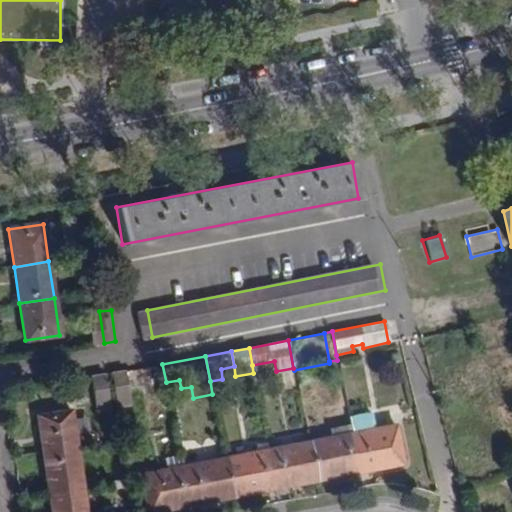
[(155,366),(159,388),(167,387),(166,382),(162,364),(155,366)]
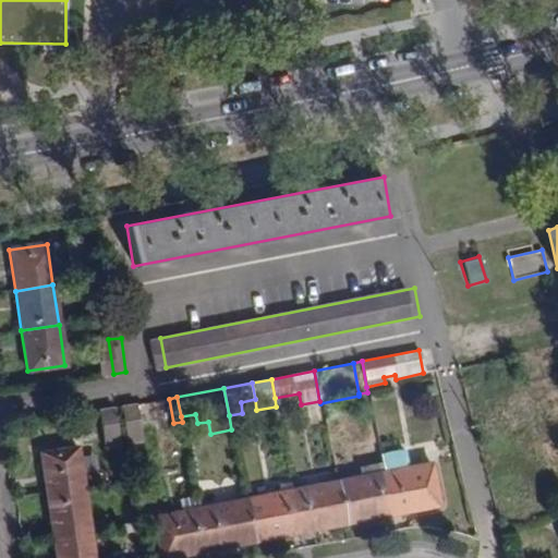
[(142,438),(135,405),(121,409),(126,441),(142,438)]
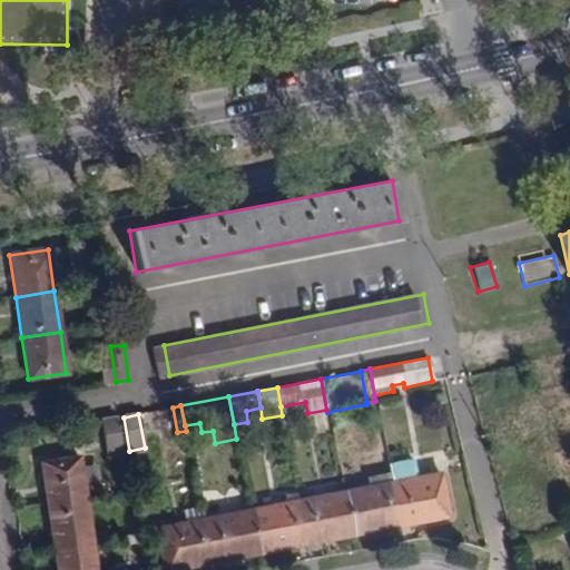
[(121,452),(116,418),(100,420),(106,455),(121,452)]
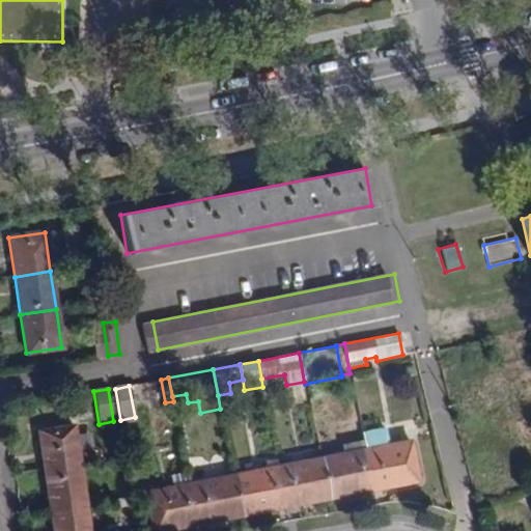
[(38,432),(45,472),(80,466),(74,426),(38,432)]
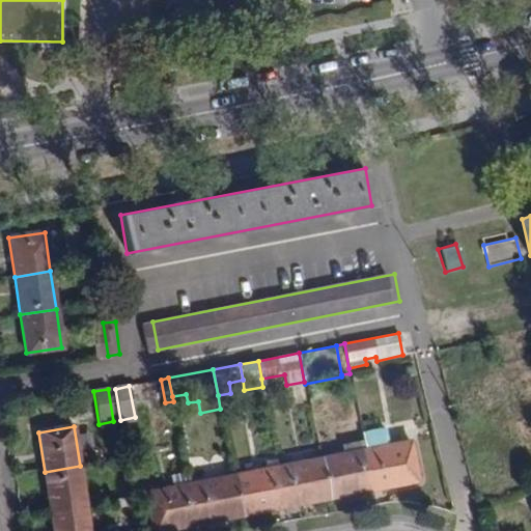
[(384,436),(363,440),(364,449),(385,445),(384,436)]
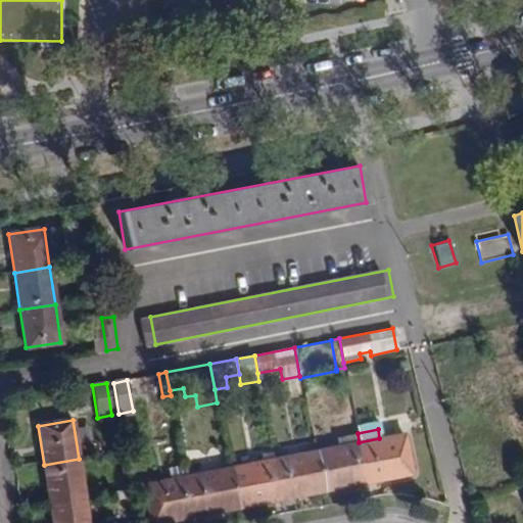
[(359,442),(358,433),(337,437),(338,446),(359,442)]
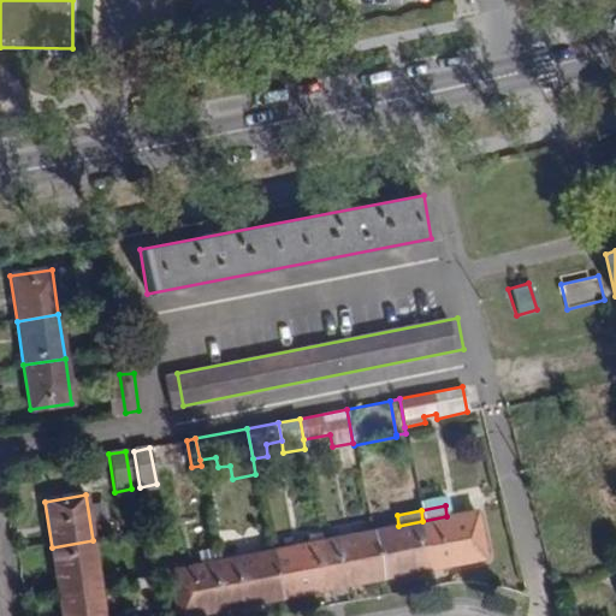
[(422,521),(432,568),(485,557),(475,510),(446,516),(422,521)]
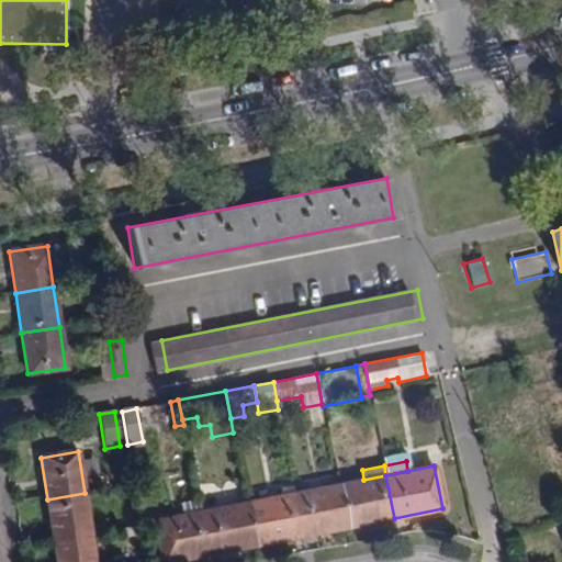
[(348,527),(394,518),(385,475),(363,480),(339,484),(348,527)]
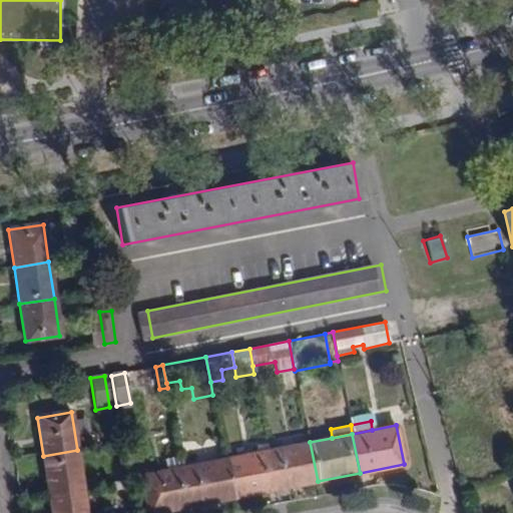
[(310,442),(269,450),(276,489),(318,481),(310,442)]
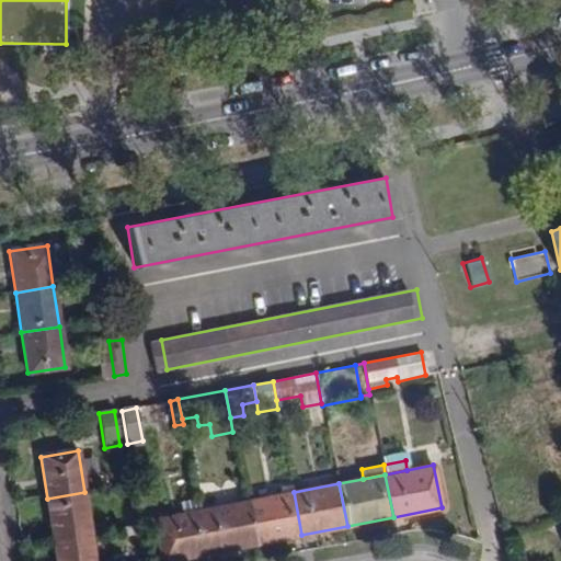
[(90,533),(84,492),(47,499),(53,538),(90,533)]
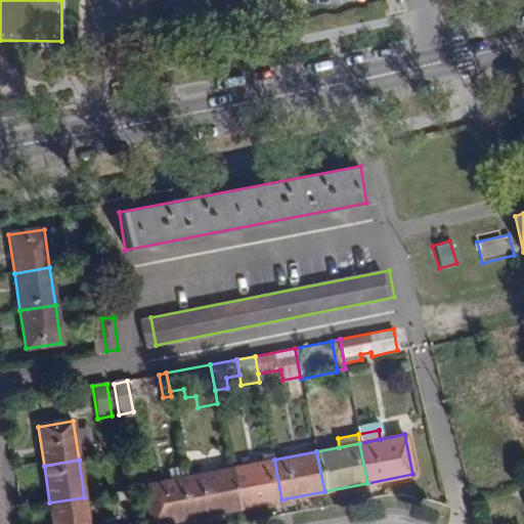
[(274,460),(230,469),(238,509),(281,499),(274,460)]
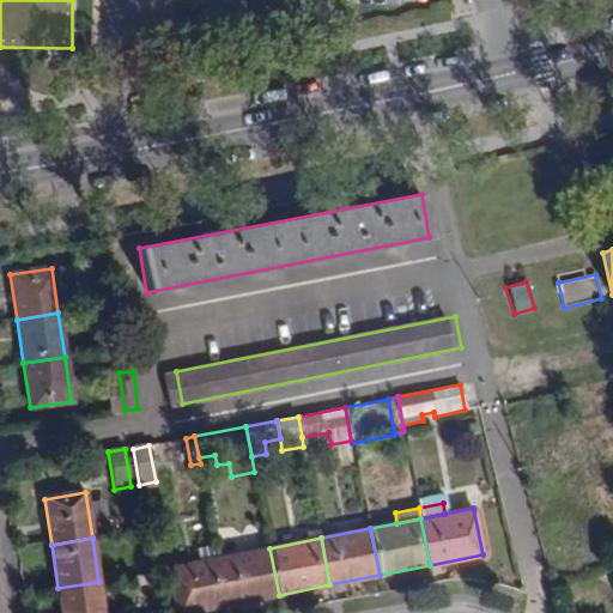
[(218,545),(196,550),(199,562),(220,558),(218,545)]
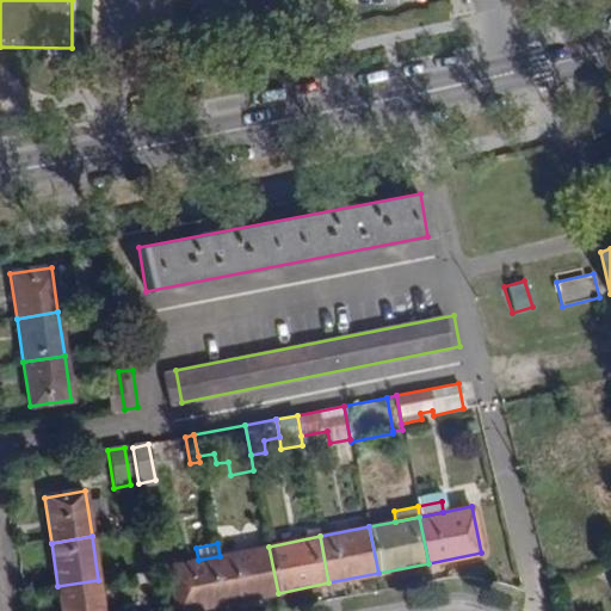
[(228,603),(278,593),(269,547),(220,556),(228,603)]
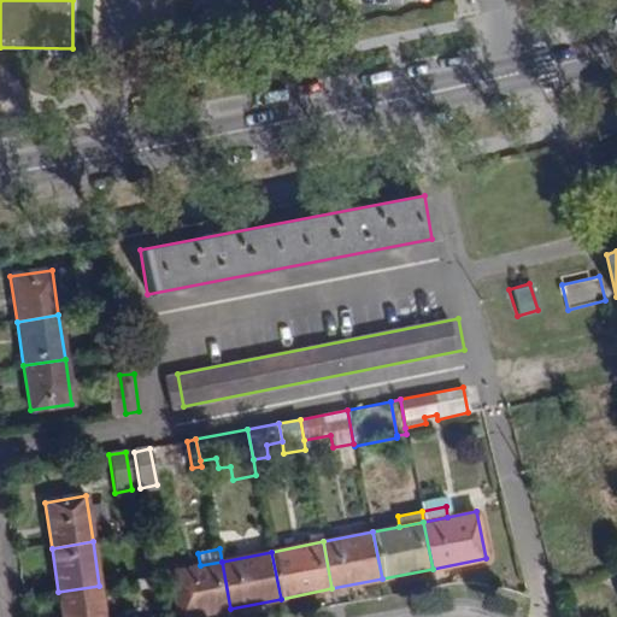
[(144,560),(145,569),(134,570),(137,589),(158,587),(153,558),(144,560)]
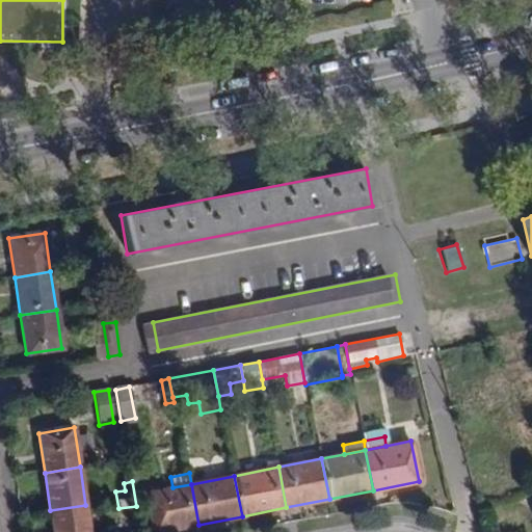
[(160,531),(198,525),(191,484),(173,487),(147,493),(154,531),(160,531)]
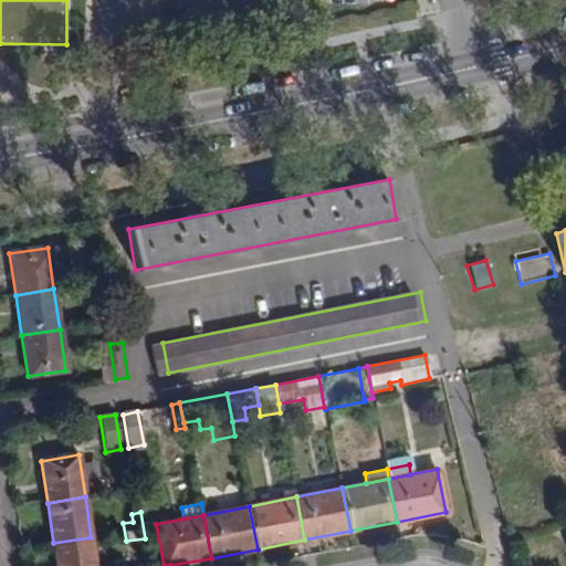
[(94,565),(91,537),(53,543),(56,565),(94,565)]
